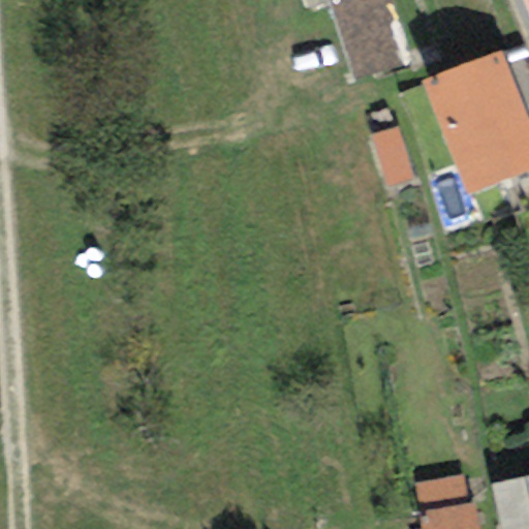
[(387,0),(332,0),(329,1),(354,82),(408,64),(387,0)]
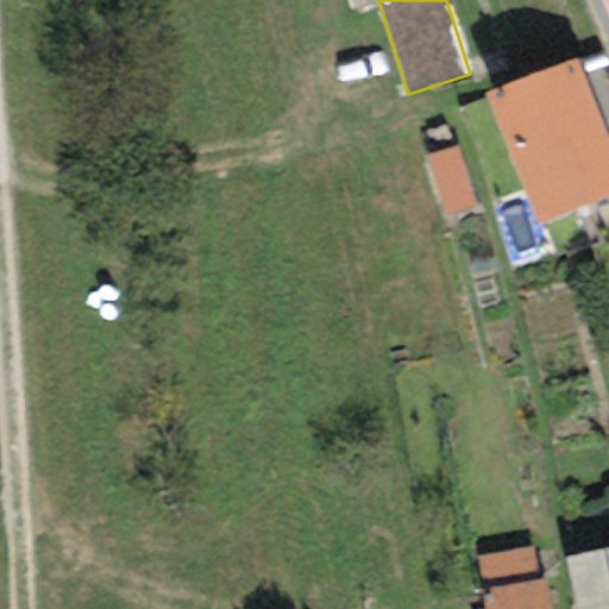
[(484,96),(535,225),(608,195),(608,152),(573,62),(484,96)]
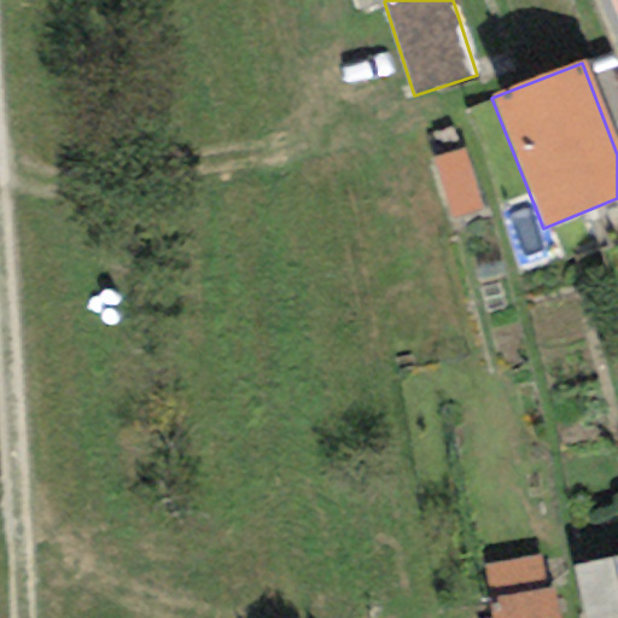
[(432,158),(450,220),(482,211),(462,149),(432,158)]
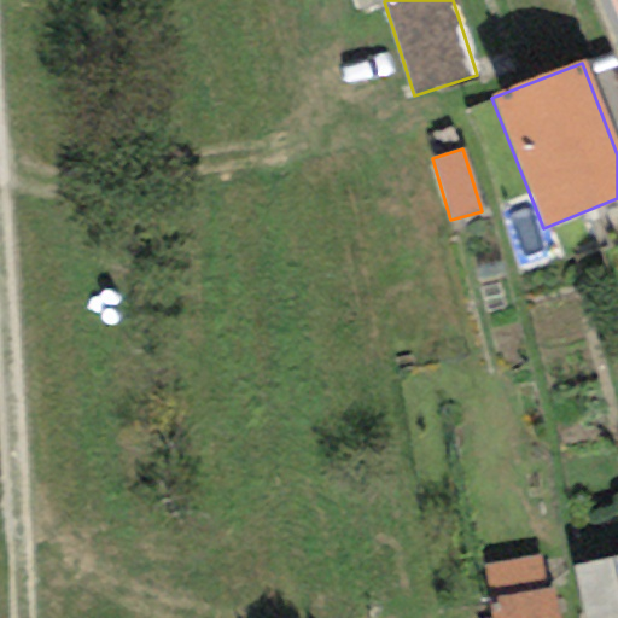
[(482,564),(490,617),(557,617),(553,588),(548,588),(542,554),(482,564)]
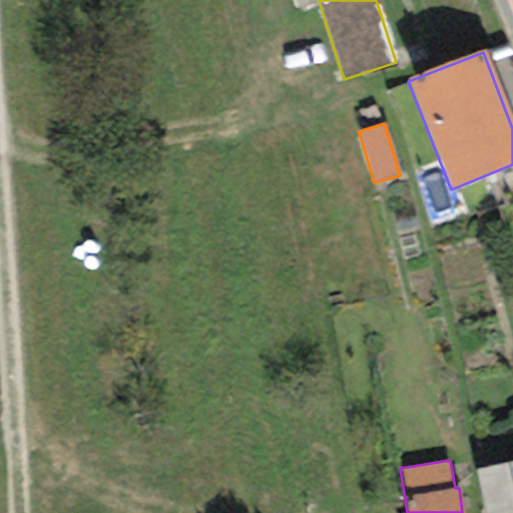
[(512,512),(512,461),(475,469),(485,512),(512,512)]
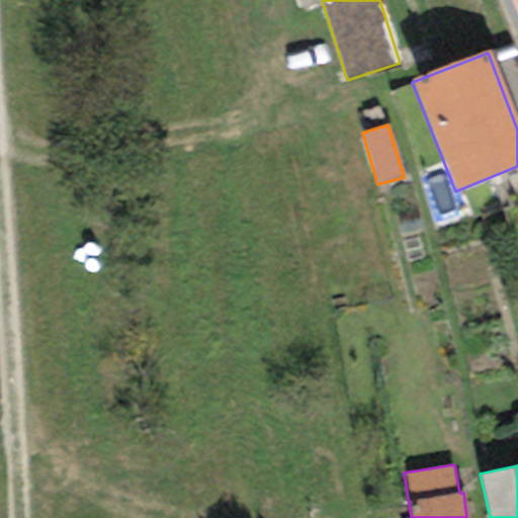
All buildings are outlined.
